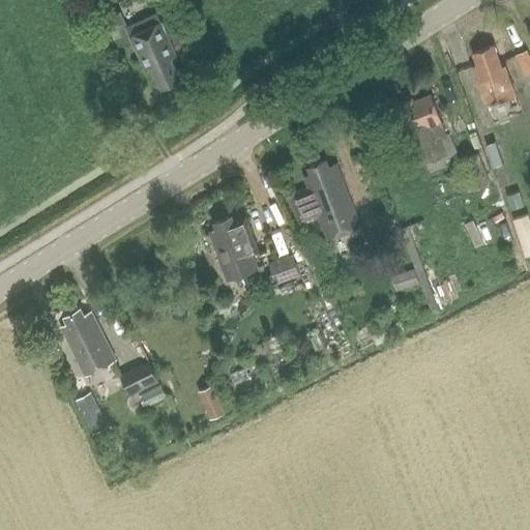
[(158,11),(126,26),(145,68),(152,65),(163,88),(183,80),(173,56),(178,54),(158,11)]
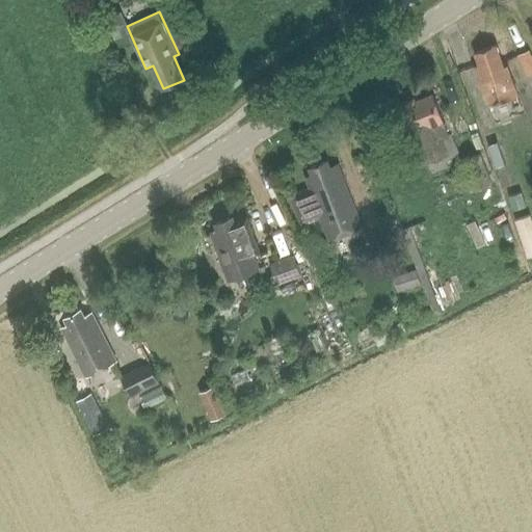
[(120,15),(107,21),(116,40),(129,32),(120,15)]
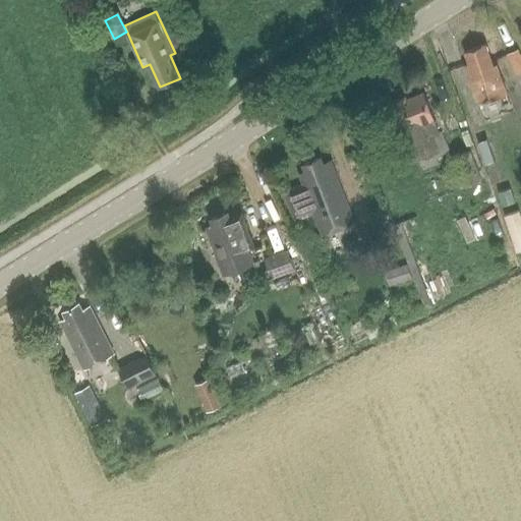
[(495,64),(487,45),(465,52),(469,63),(464,65),(467,75),(469,74),(480,103),(508,94),(498,63),(495,64)]
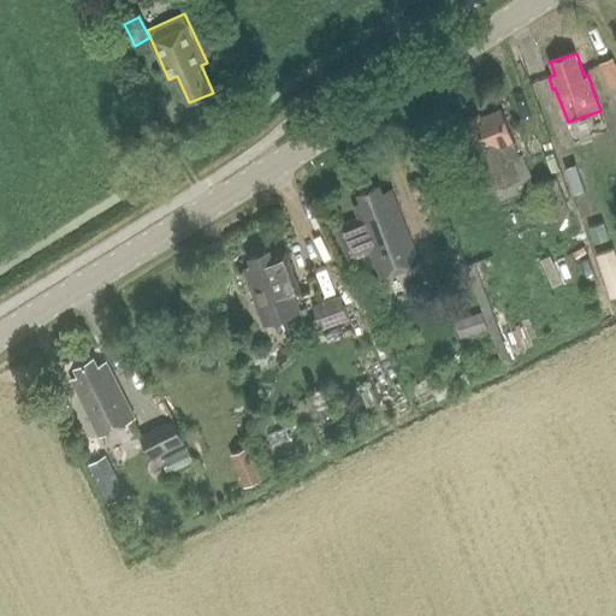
[(519,158),(501,110),(480,117),(478,113),(460,119),(467,138),(463,140),(469,158),(481,153),(495,189),(520,179),(521,184),(531,181),(522,157),(519,158)]
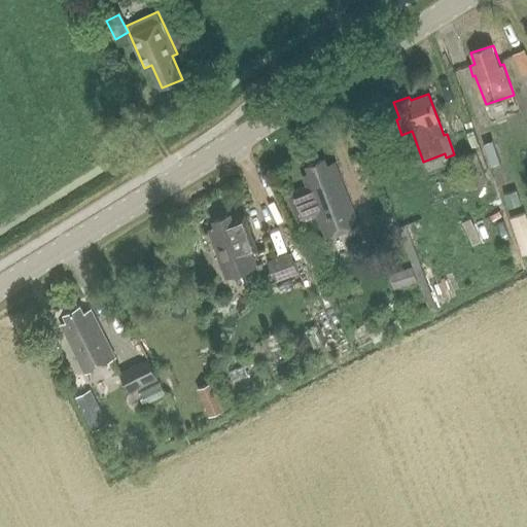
[(456,195),(488,182),(478,154),(456,162),(460,172),(449,176),(456,195)]
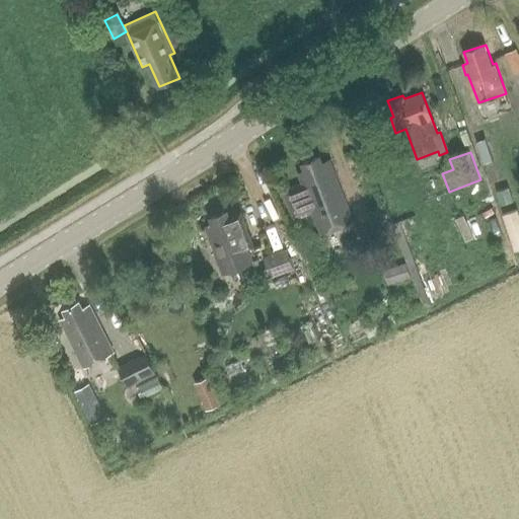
[(353,223),(339,187),(329,162),(320,165),(318,158),(301,165),(303,172),(298,174),(301,182),(300,182),(301,184),(283,192),(294,219),(312,212),(320,235),(353,223)]
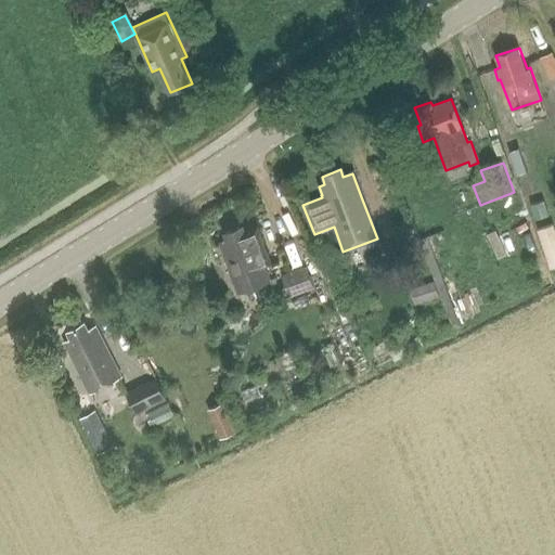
[(543,201),(530,205),(536,219),(547,215),(543,201)]
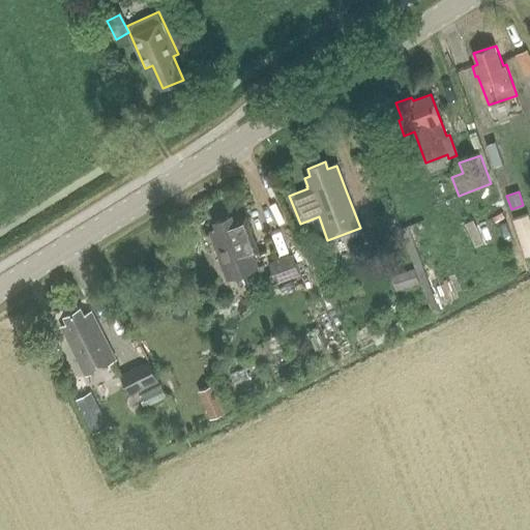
[(529,222),(527,214),(512,218),(525,256),(529,254),(529,222)]
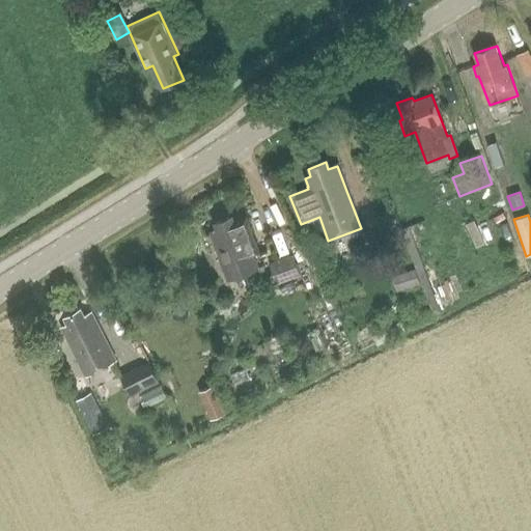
[(226,280),(258,268),(247,239),(252,236),(245,218),(234,223),(232,217),(214,224),(216,229),(208,232),(226,280)]
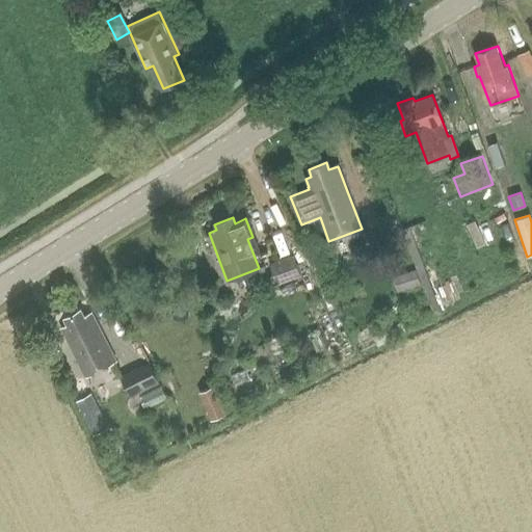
[(292,255),(269,263),(277,285),(300,276),(292,255)]
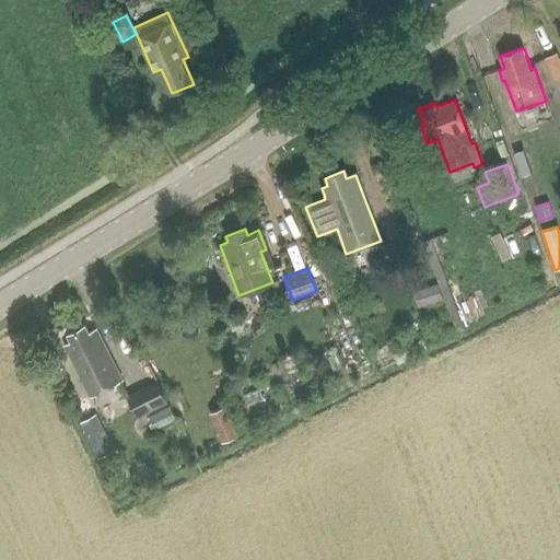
[(438,283),(413,291),(419,307),(443,300),(438,283)]
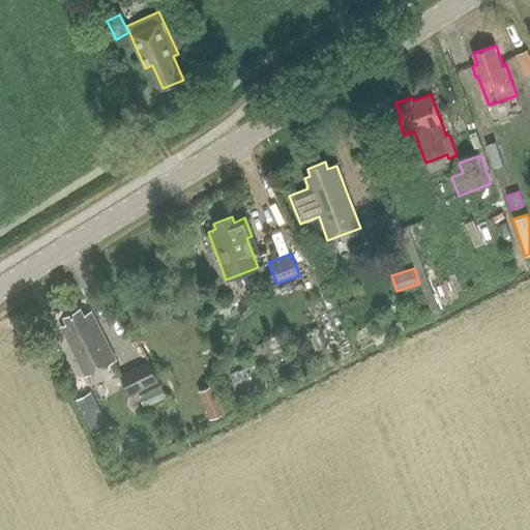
[(84,376),(115,360),(90,313),(82,317),(78,310),(61,318),(64,323),(59,326),(84,376)]
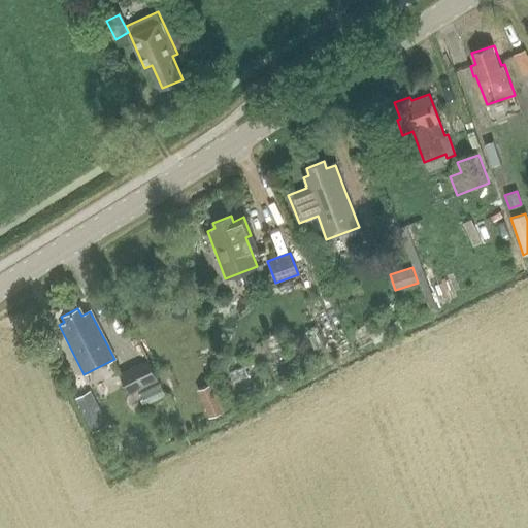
[(322,333),(309,337),(314,350),(326,345),(322,333)]
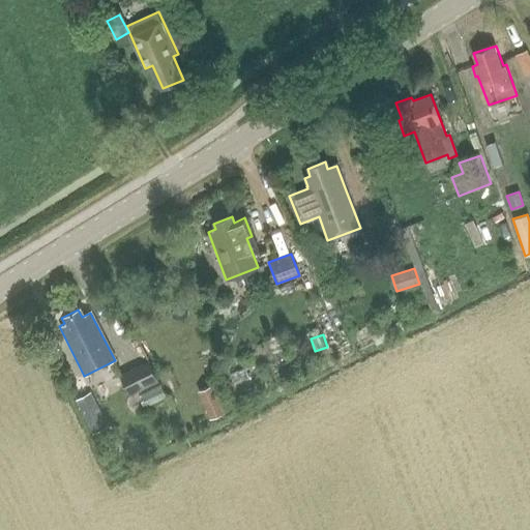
[(54,341),(48,343),(52,352),(58,349),(54,341)]
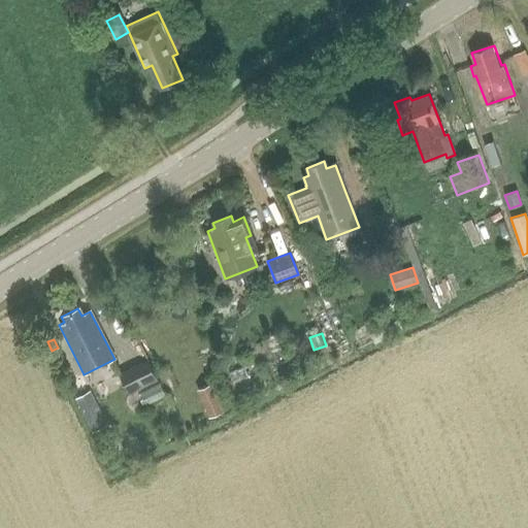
[(130,395),(159,382),(149,360),(120,374),(130,395)]
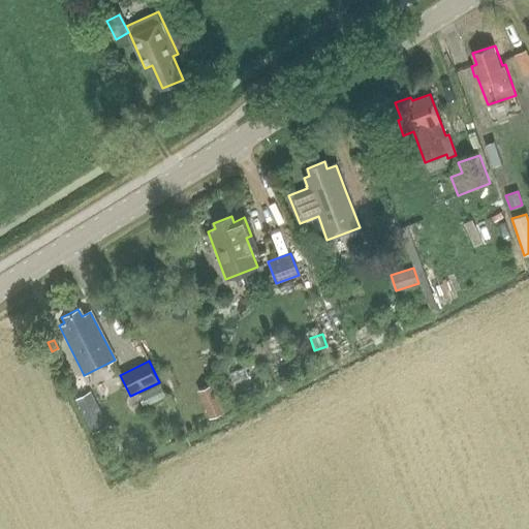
[(244,369),(229,374),(235,387),(249,382),(244,369)]
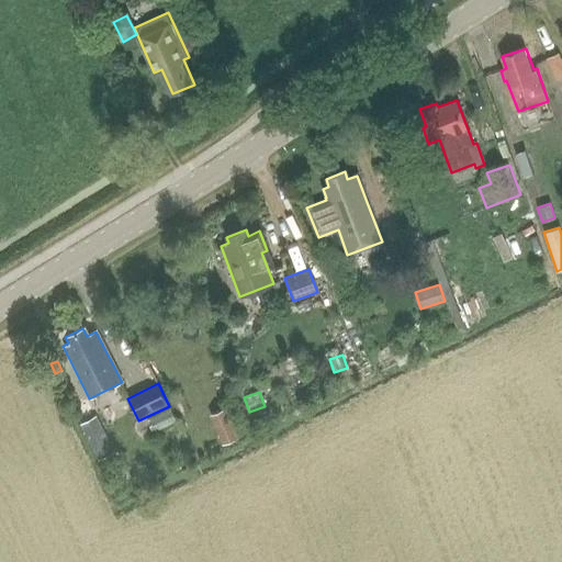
[(227,407),(210,415),(223,445),(239,437),(227,407)]
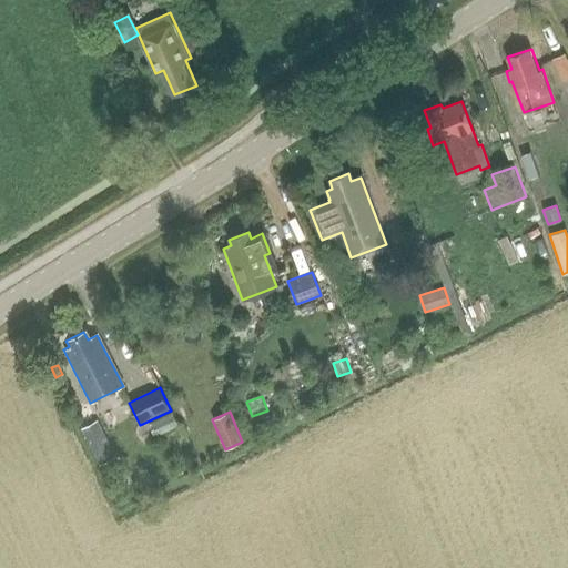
[(171,414),(150,426),(155,436),(176,425),(171,414)]
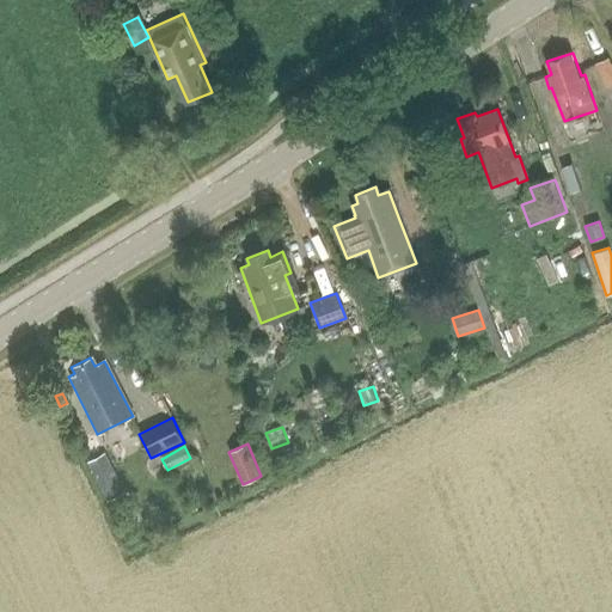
[(122,491),(105,457),(89,465),(118,522),(128,518),(116,495),(122,491)]
